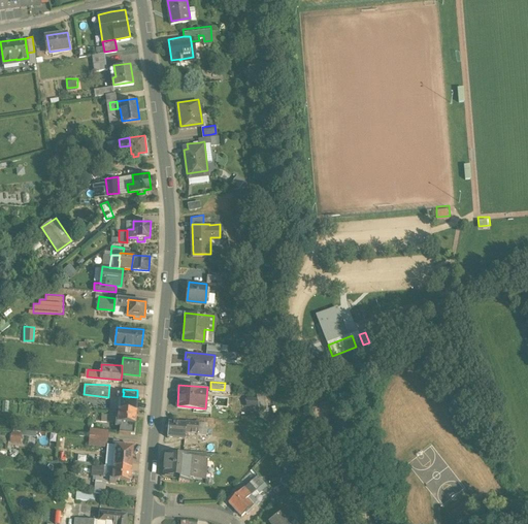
[(118,396),(110,396),(109,407),(119,408),(120,397),(118,396)]
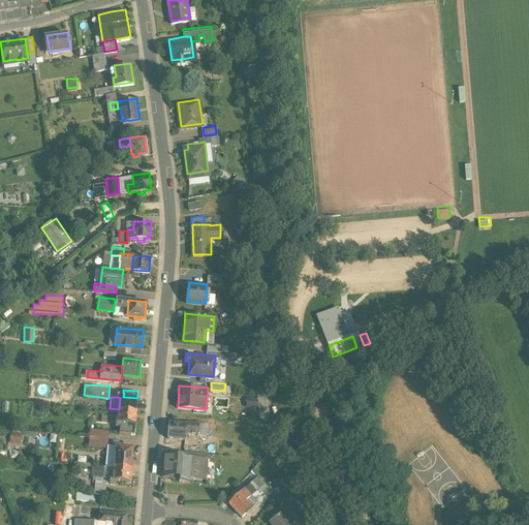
[(123,397),(120,397),(120,398),(119,409),(136,410),(137,398),(123,397)]
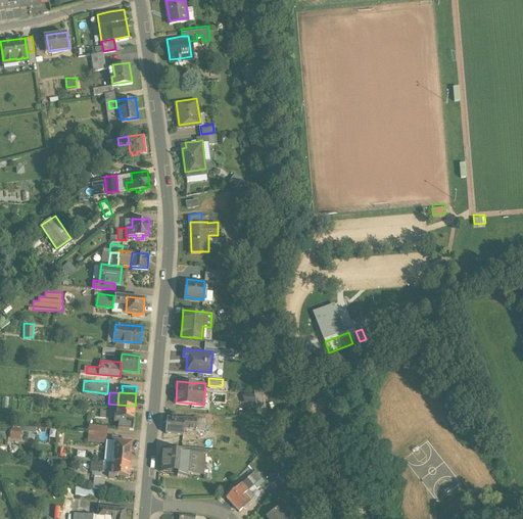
[(117,405),(108,404),(107,416),(116,417),(117,405)]
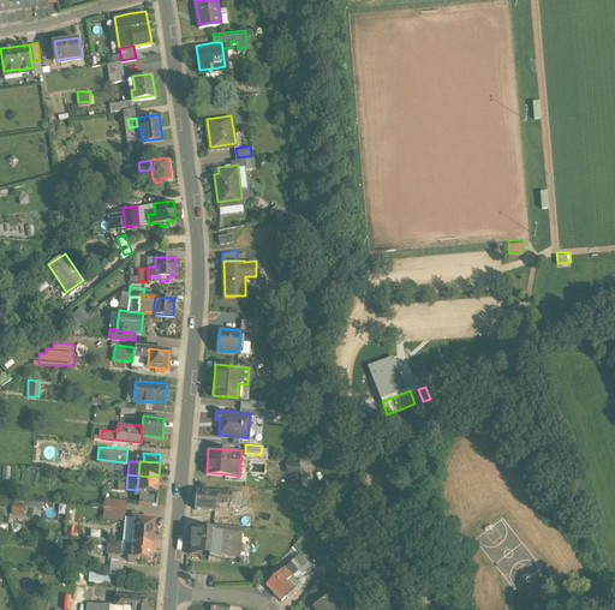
[(159,477),(138,476),(137,490),(139,490),(157,492),(159,477)]
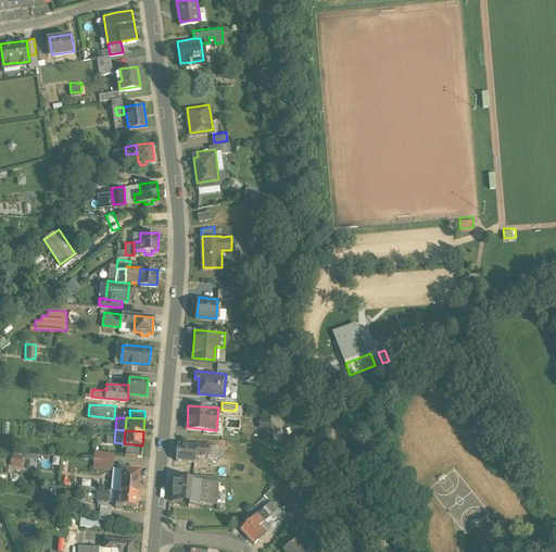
[(196,443),(177,442),(175,459),(194,460),(194,455),(196,443)]
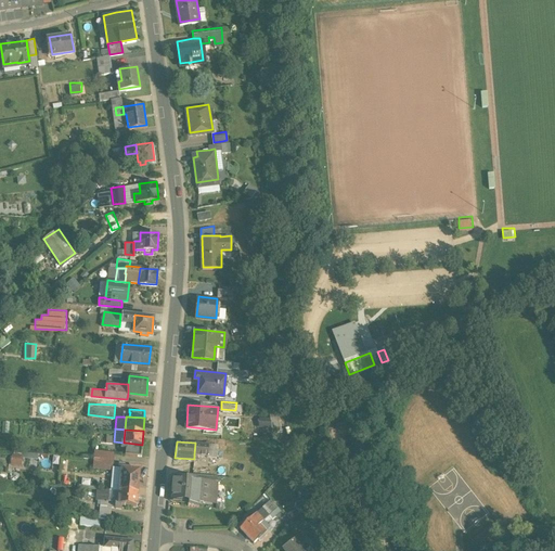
[(142,445),(126,443),(125,453),(141,455),(142,445)]
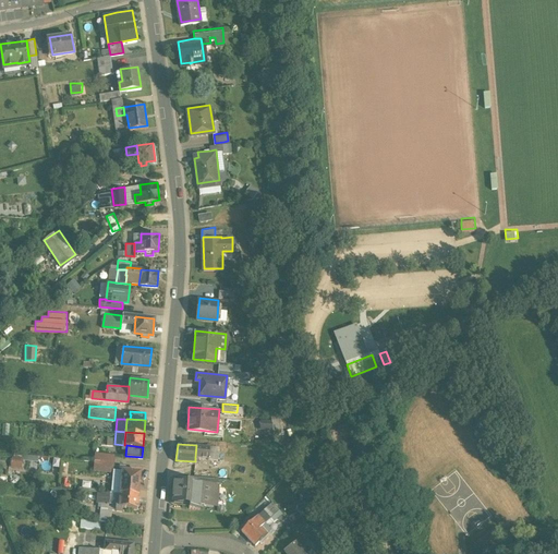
[(196,445),(195,457),(217,459),(218,447),(196,445)]
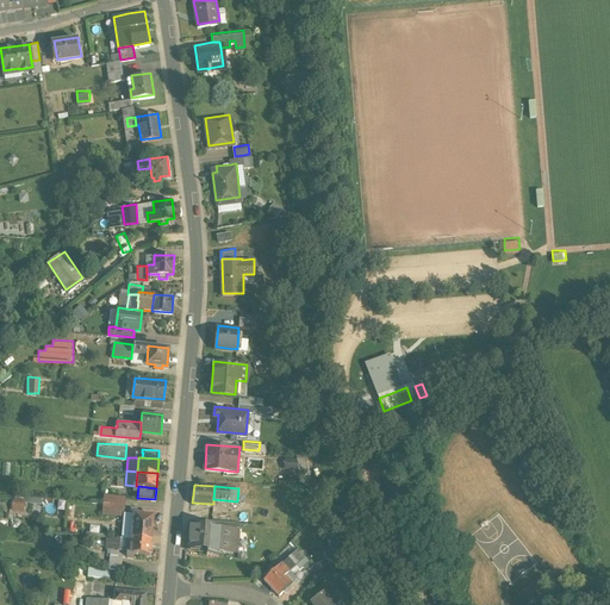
[(125,496),(110,494),(110,503),(124,504),(125,496)]
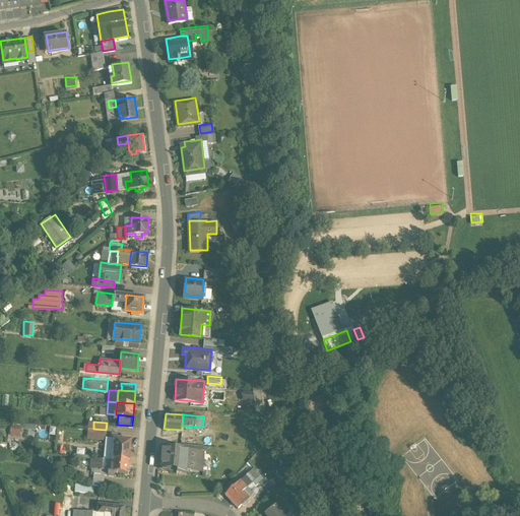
[(10,433),(19,435),(21,426),(12,424),(10,433)]
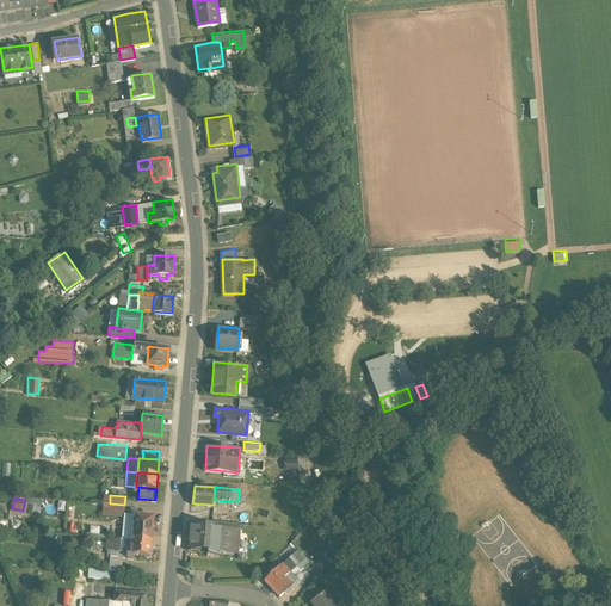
[(110,504),(103,502),(103,512),(123,514),(124,505),(110,504)]
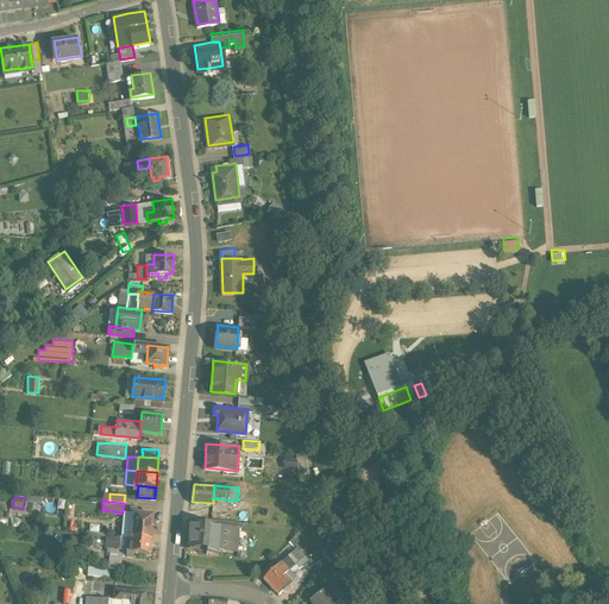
[(154,514),(133,511),(131,538),(151,539),(154,514)]
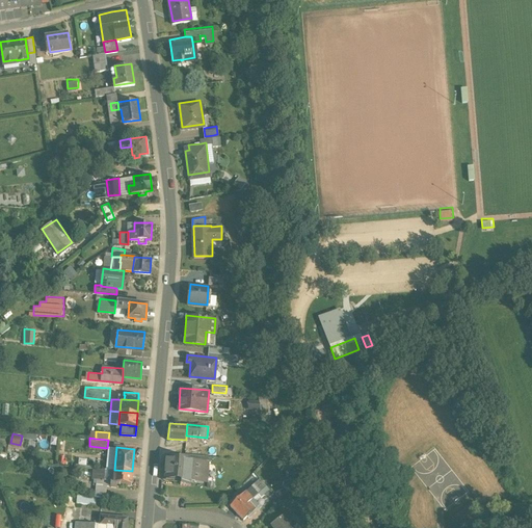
[(179,457),(166,456),(164,475),(180,477),(180,482),(189,483),(190,478),(191,459),(179,457)]
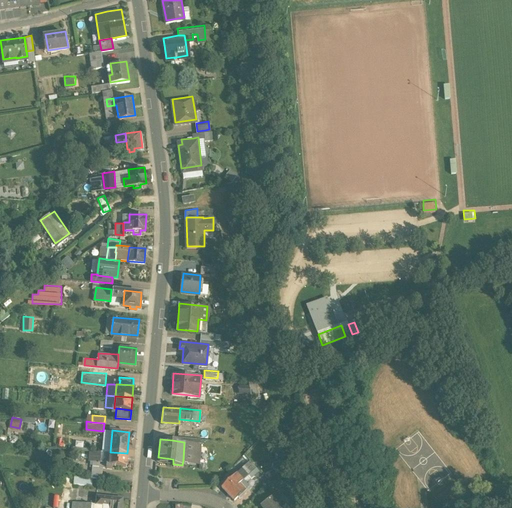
[(186,442),(184,442),(183,460),(198,461),(200,443),(186,442)]
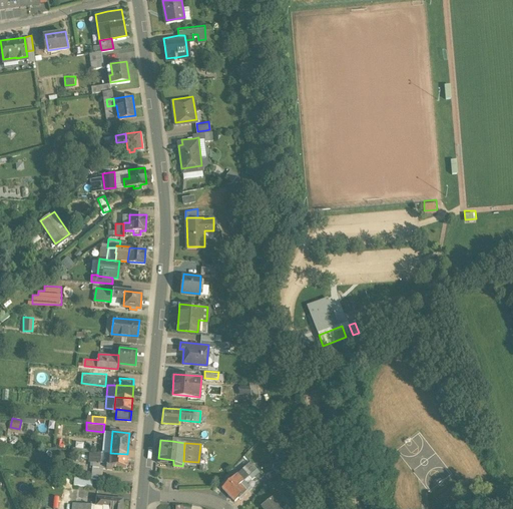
[(101,452),(91,451),(90,461),(93,461),(100,462),(101,452)]
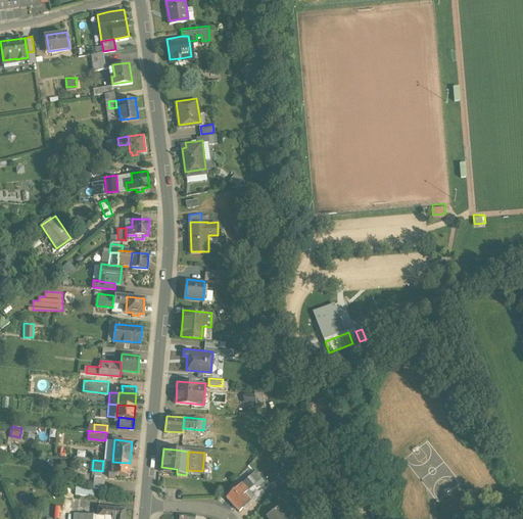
[(112,462),(103,461),(102,471),(105,471),(109,472),(108,477),(111,477),(111,474),(112,462)]
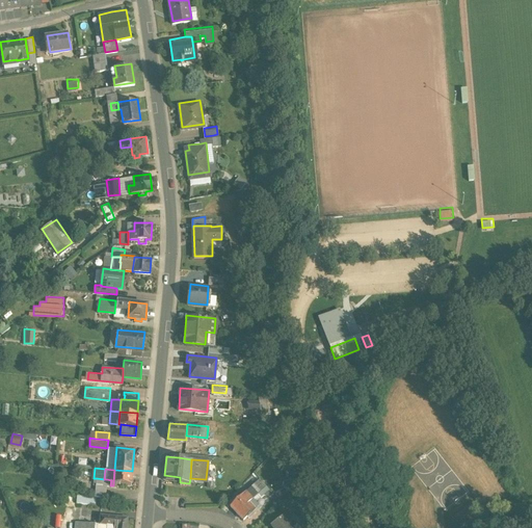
[(132,471),(114,470),(113,482),(116,482),(131,483),(132,471)]
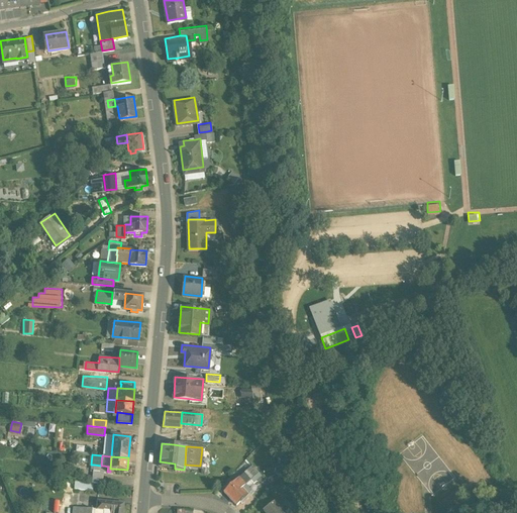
[(237,476),(244,482),(249,477),(253,481),(262,473),(251,464),(237,476)]
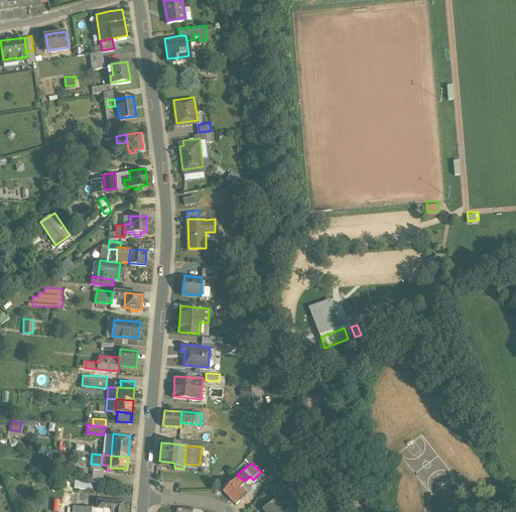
[(101,465),(94,464),(92,480),(102,481),(104,465),(101,465)]
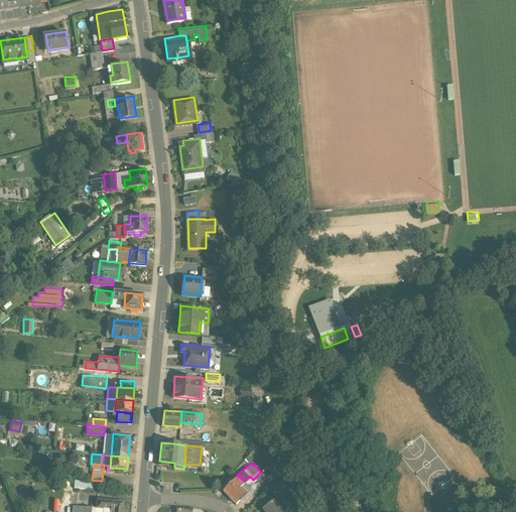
[(515,477),(512,469),(505,473),(512,485),(515,482),(515,477)]
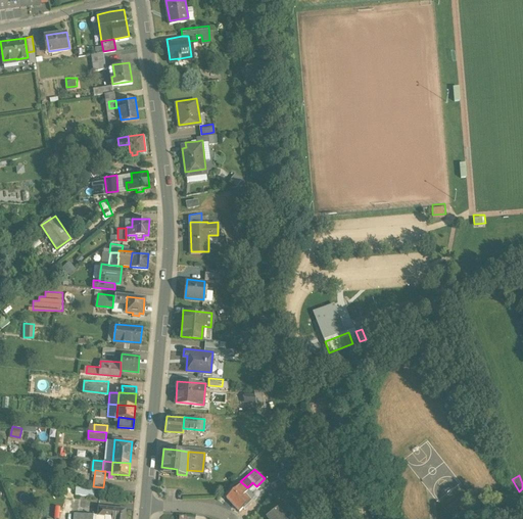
[(247,487),(240,481),(237,484),(244,491),(247,487)]
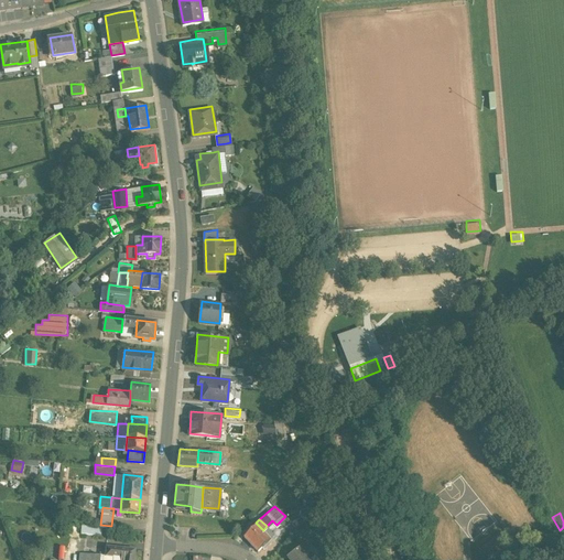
[(263,530),(256,523),(243,535),(258,549),(270,537),(263,530)]
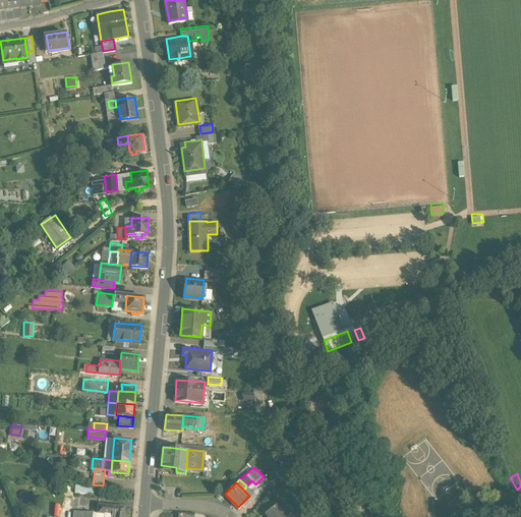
[(94,485),(75,484),(74,491),(94,493),(94,485)]
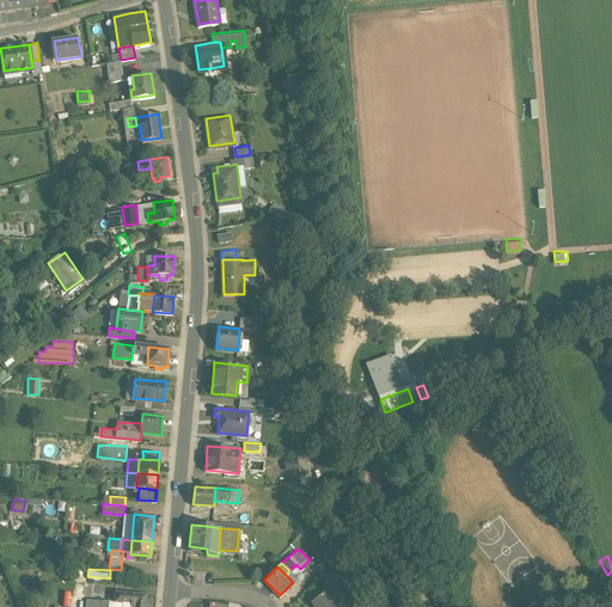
[(343,599),(334,584),(311,602),(314,606),(336,606),(335,605),(343,599)]
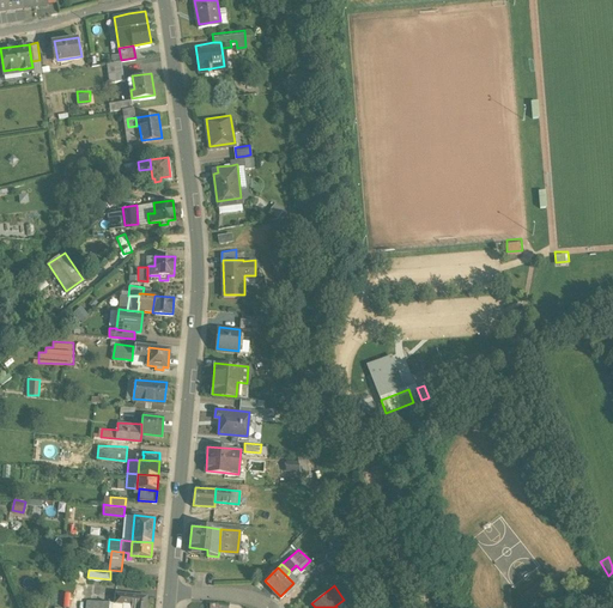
[(145,607),(147,595),(115,591),(115,602),(123,603),(122,607),(145,607)]
